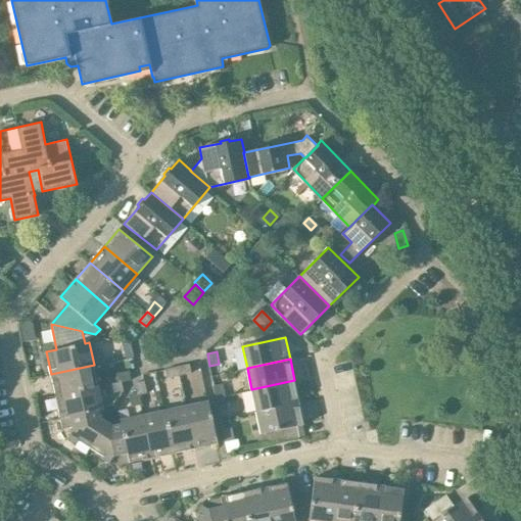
[(178,366),(180,375),(192,372),(190,363),(178,366)]
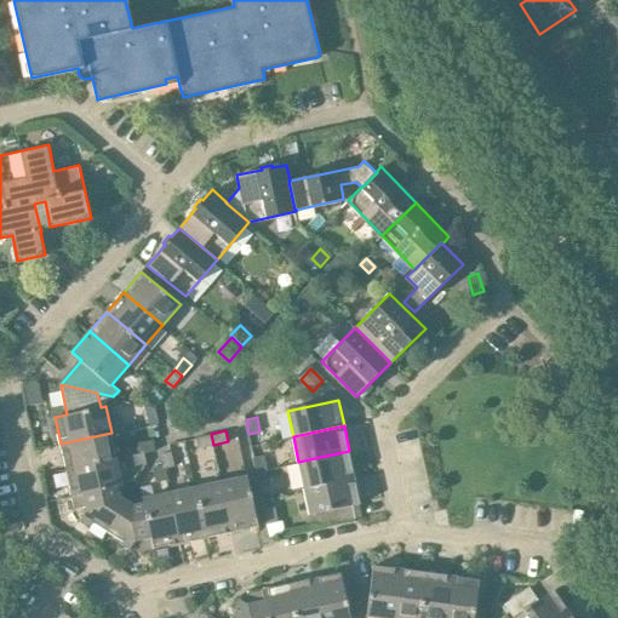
[(67,469),(118,458),(112,433),(61,444),(67,469)]
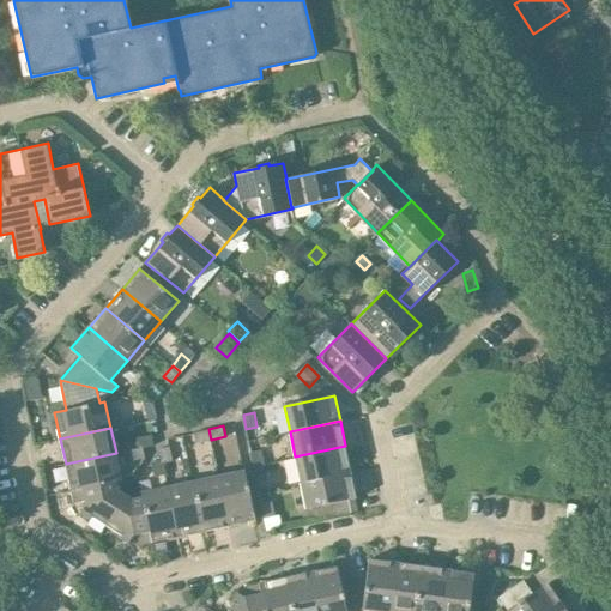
[(197,442),(211,440),(209,429),(194,431),(197,442)]
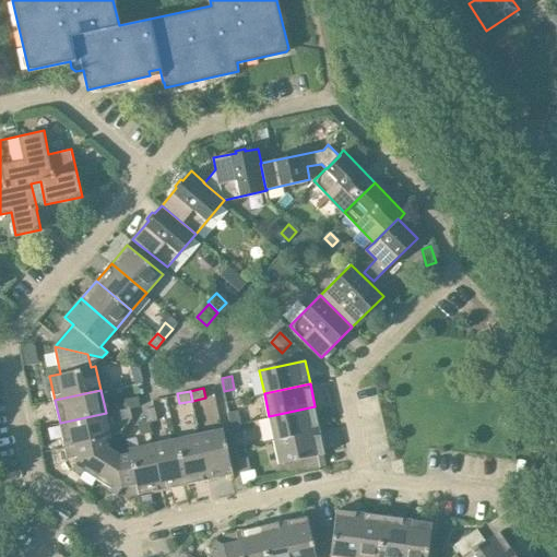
[(126,399),(128,409),(131,407),(141,405),(139,395),(126,399)]
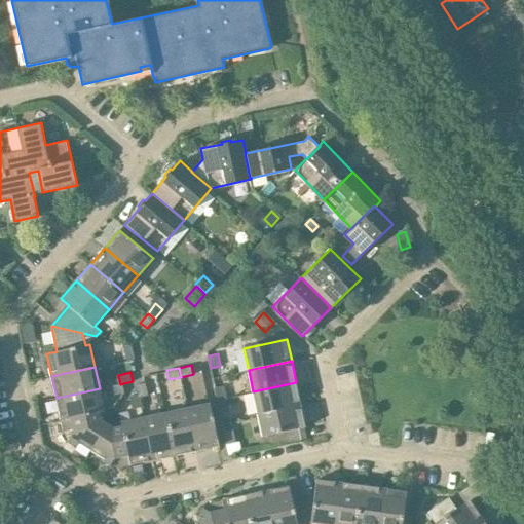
[(137,384),(139,394),(140,397),(148,395),(146,382),(137,384)]
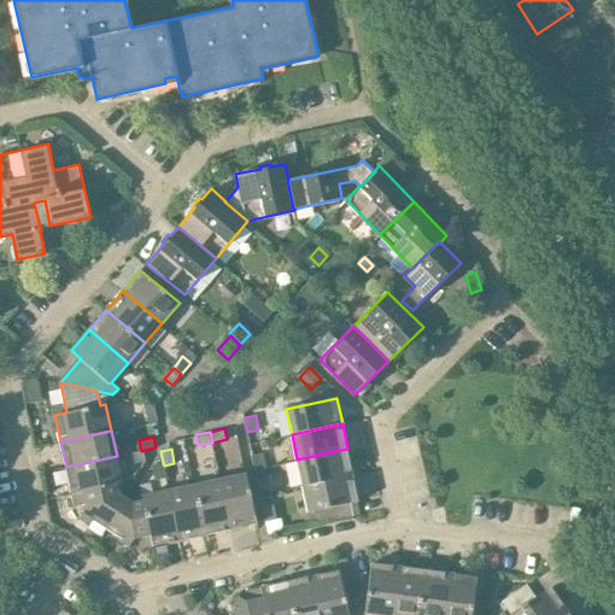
[(303,486),(353,475),(347,449),(297,460),(303,486)]
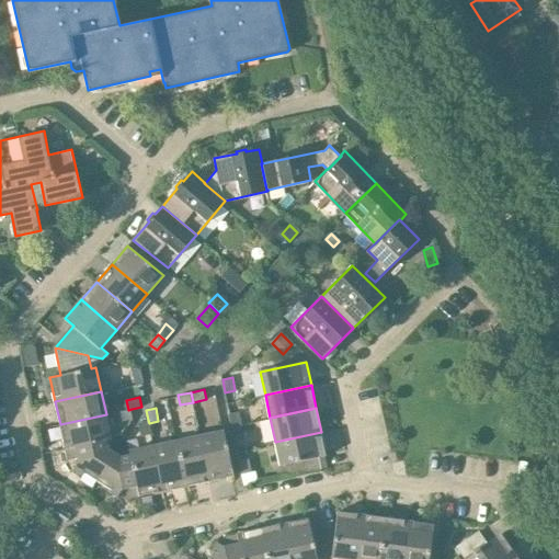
[(132,409),(128,410),(117,412),(120,421),(133,419),(132,409)]
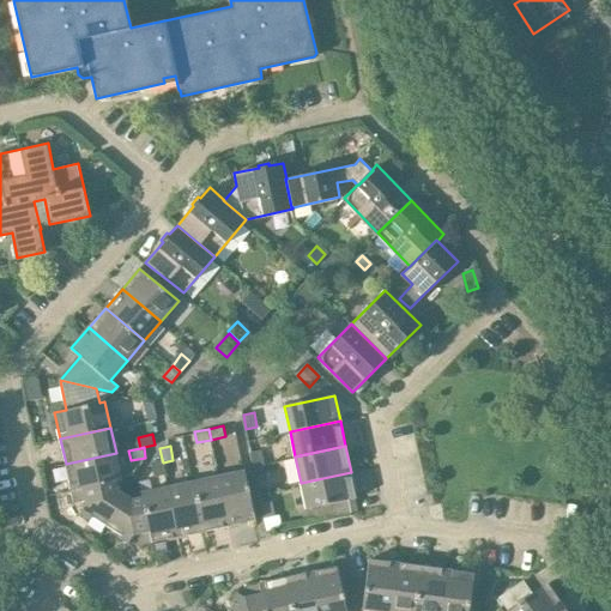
[(254,466),(265,464),(261,449),(250,452),(254,466)]
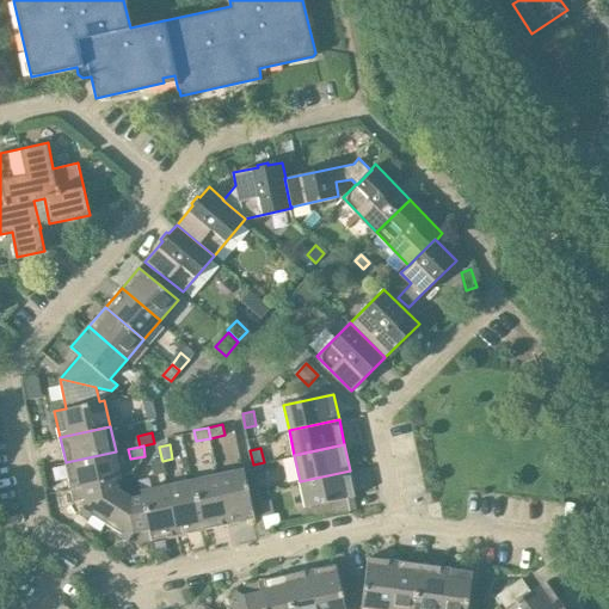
[(116,479),(122,478),(116,451),(66,462),(72,487),(116,478),(116,479)]
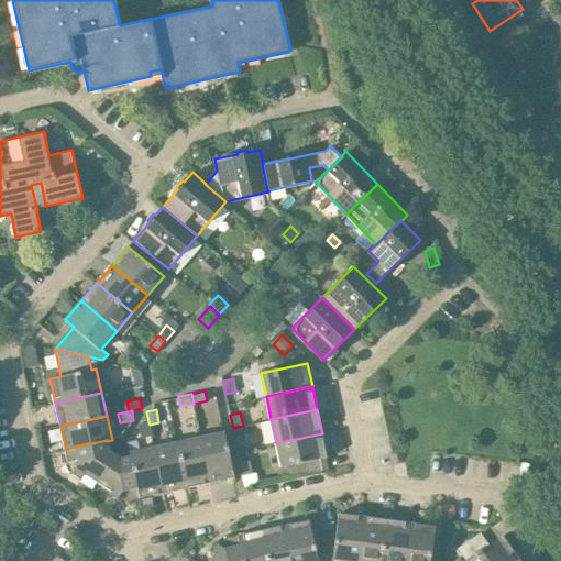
[(149,421),(140,424),(142,437),(152,435),(150,425),(149,421)]
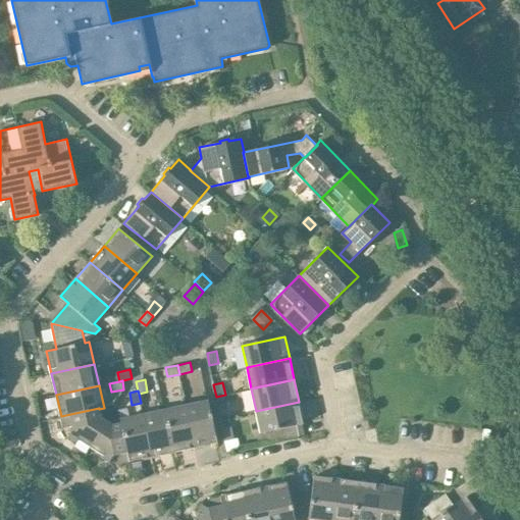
[(216,397),(218,409),(227,407),(225,395),(216,397)]
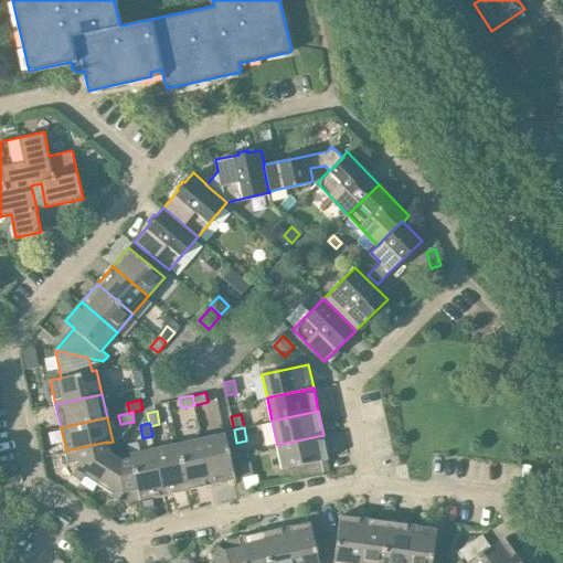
[(212,484),(235,478),(226,433),(202,438),(212,484)]
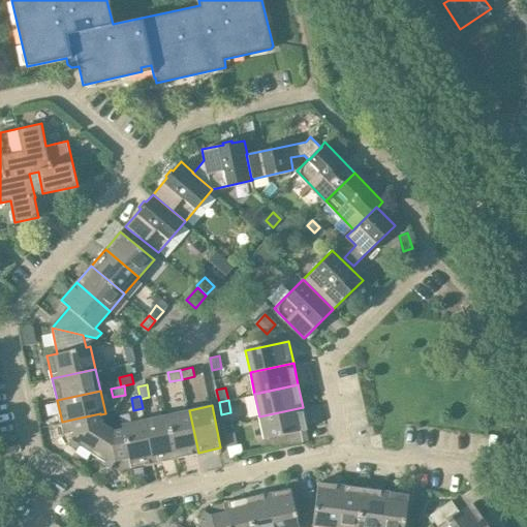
[(303,407),(259,416),(264,438),(307,429),(303,407)]
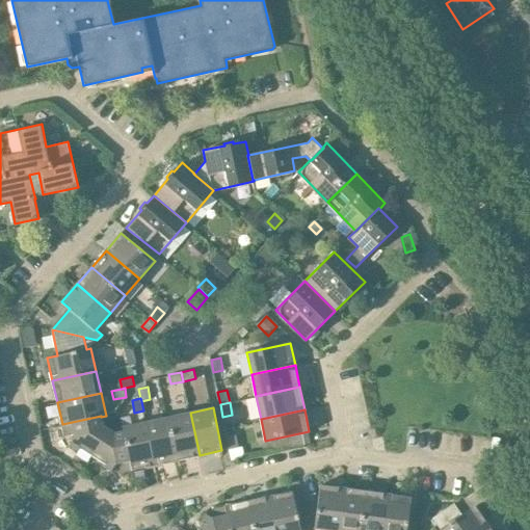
[(177,460),(200,455),(190,413),(168,417),(177,460)]
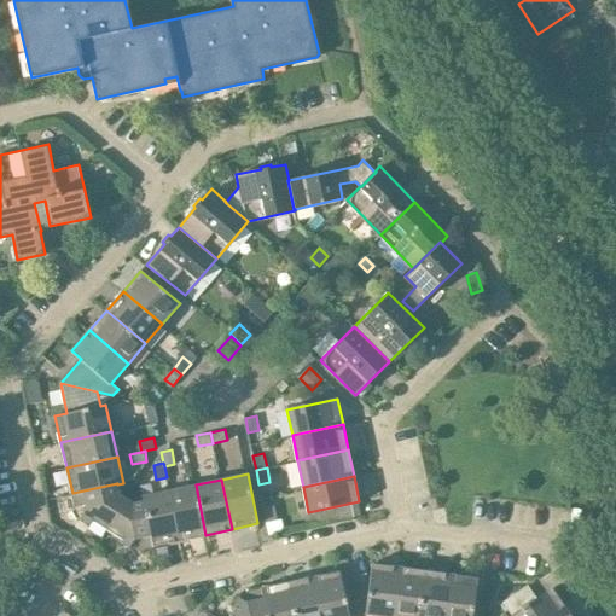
[(120,494),(117,484),(117,483),(73,493),(75,506),(86,504),(86,509),(81,517),(92,523),(93,519),(108,529),(127,499),(120,494)]
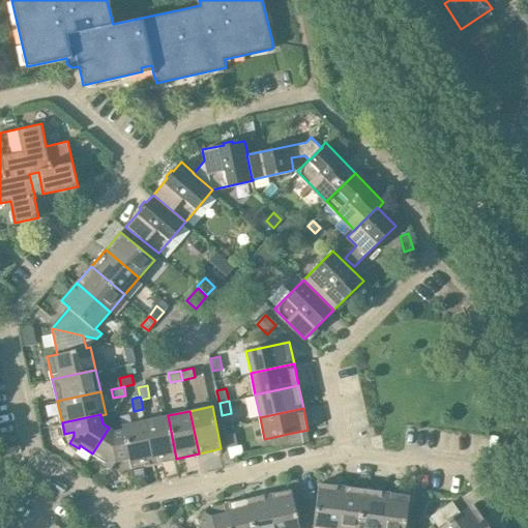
[(154,463),(176,459),(168,415),(145,420),(154,463)]
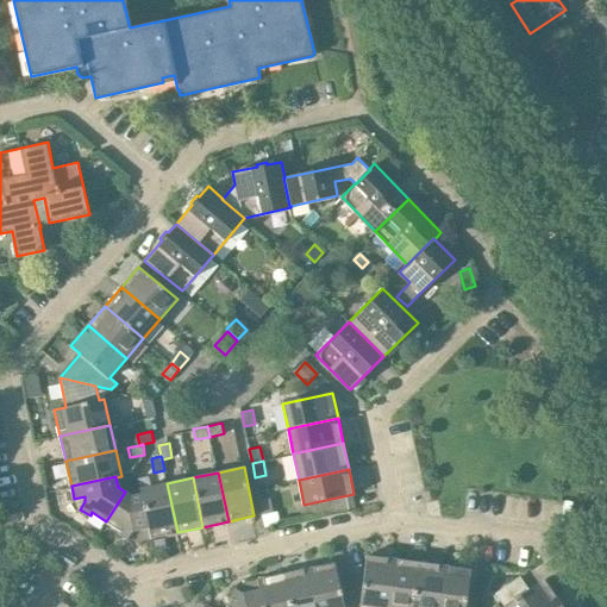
[(152,538),(177,532),(167,483),(142,489),(142,494),(143,494),(152,538)]
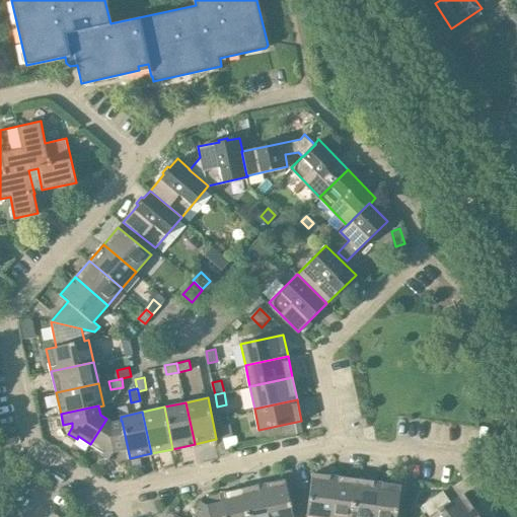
[(119,460),(130,458),(122,421),(121,421),(113,423),(106,419),(90,444),(102,451),(100,454),(109,459),(114,452),(117,452),(119,460)]
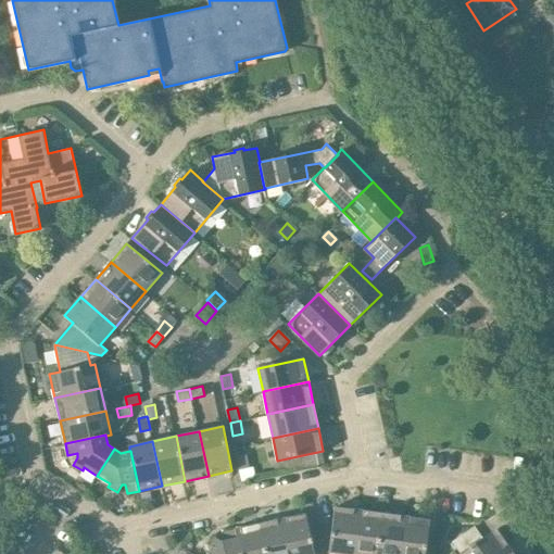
[(237,456),(240,469),(250,467),(247,454),(237,456)]
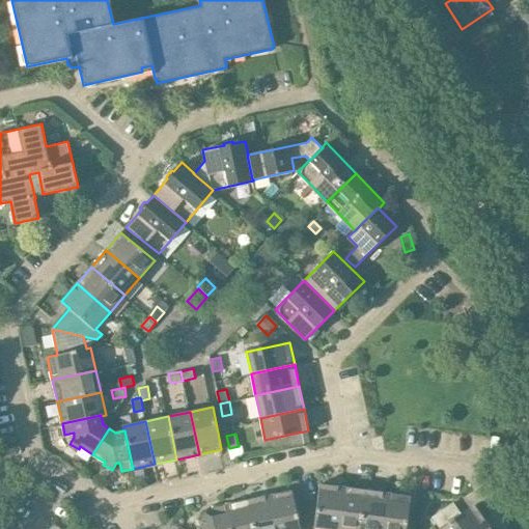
[(327,528),(337,528),(343,486),(319,483),(314,527),(327,528)]
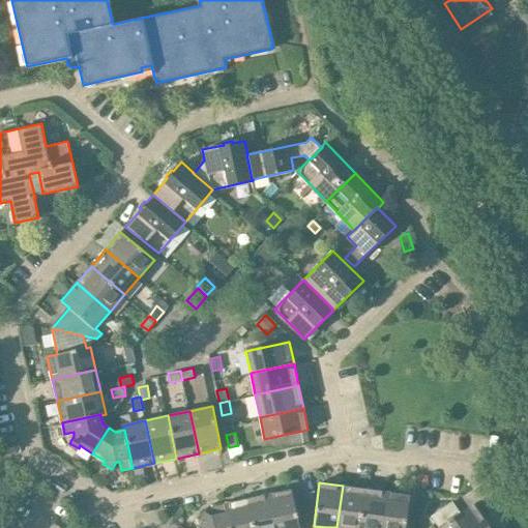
[(359,527),(364,489),(343,486),(336,527),(359,527)]
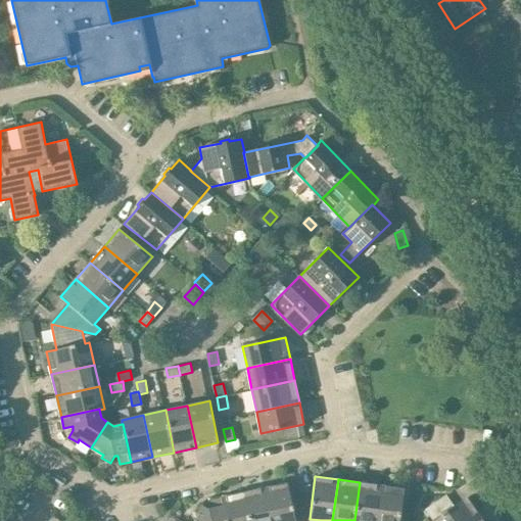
[(272,520),(295,520),(287,481),(265,486),(272,520)]
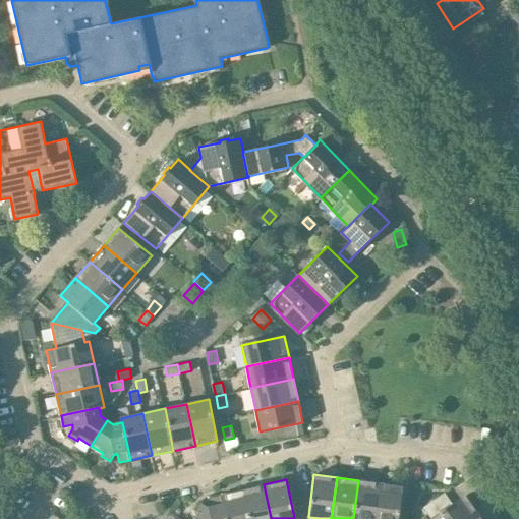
[(375,518),(381,483),(358,480),(353,518),(375,518)]
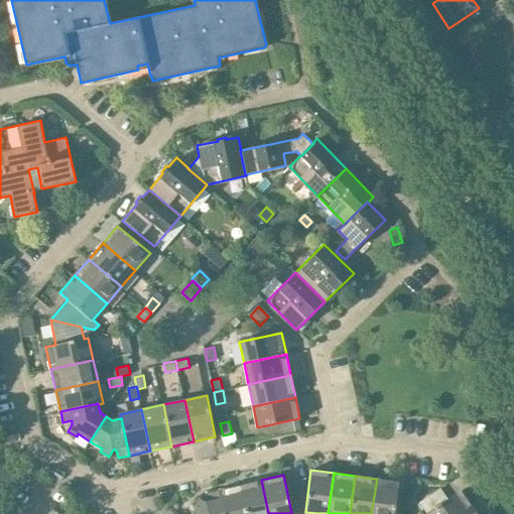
[(394,513),(398,482),(377,479),(371,513),(394,513)]
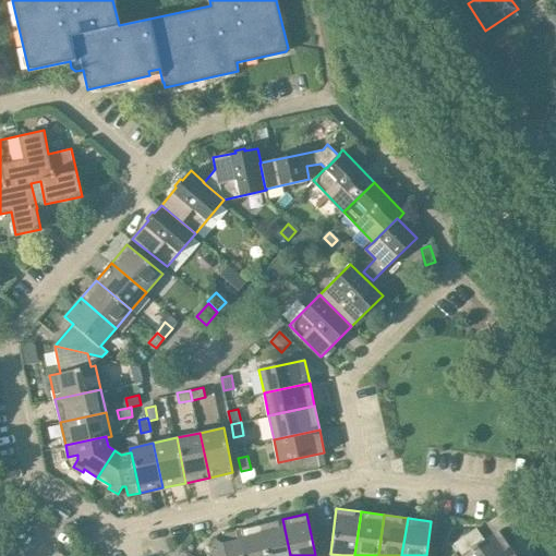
[(266,555),(290,555),(282,519),(260,524),(266,555)]
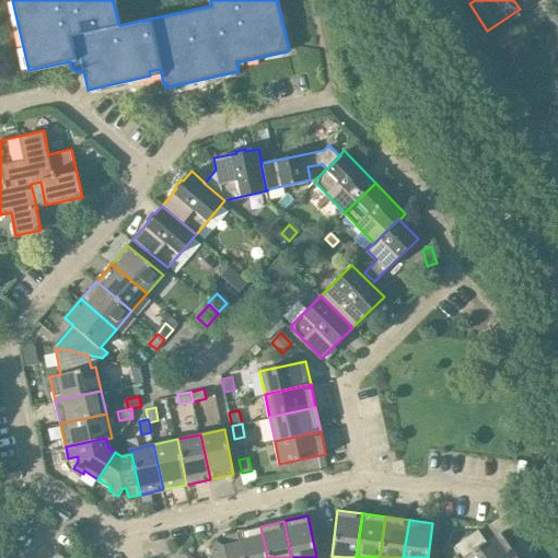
[(267,557),(260,526),(237,531),(243,557),(267,557)]
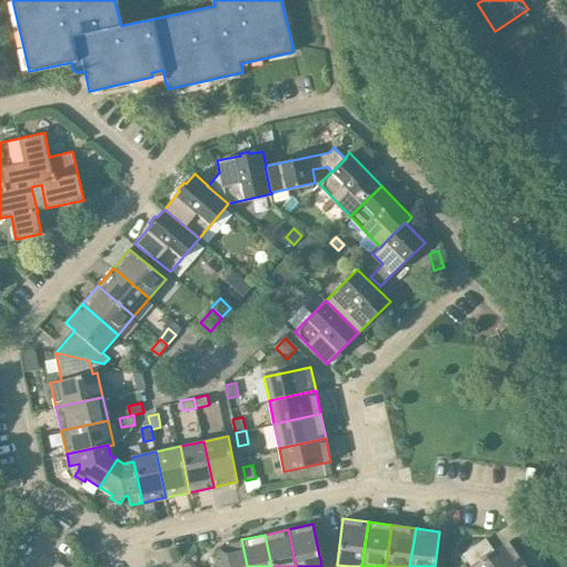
[(247,566),(241,539),(230,541),(232,553),(228,554),(220,549),(215,558),(217,560),(212,566),(247,566)]
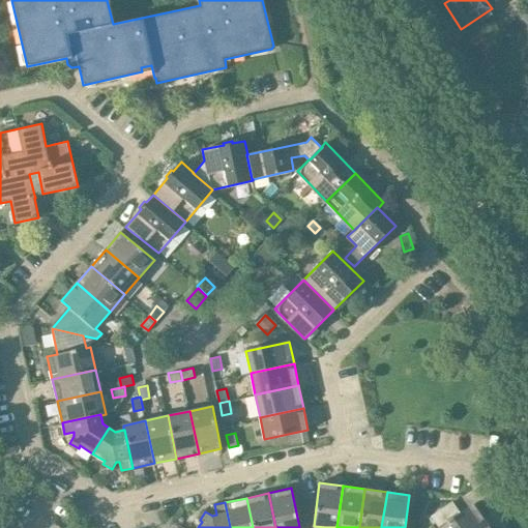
[(478,527),(487,523),(473,503),(437,527),(478,527)]
